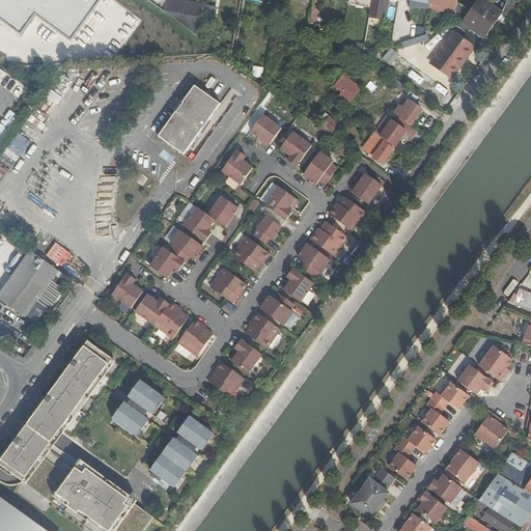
[(149,0),(149,1),(163,10),(165,0),(149,0)]
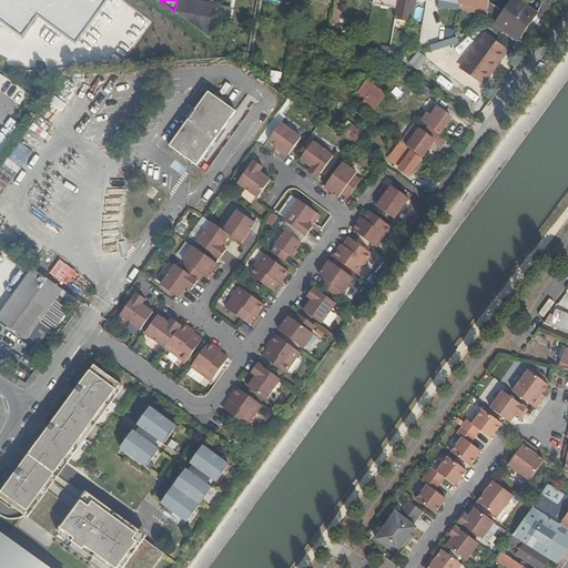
[(176,0),(174,11),(210,38),(215,6),(183,0),(176,0)]
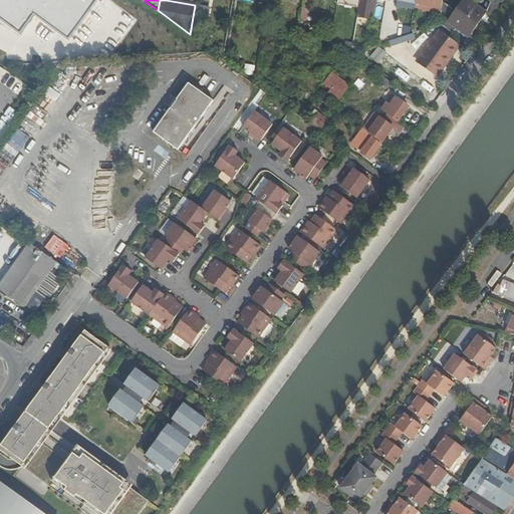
[(358,0),(358,3),(359,3),(357,15),(371,17),(374,0),(358,0)]
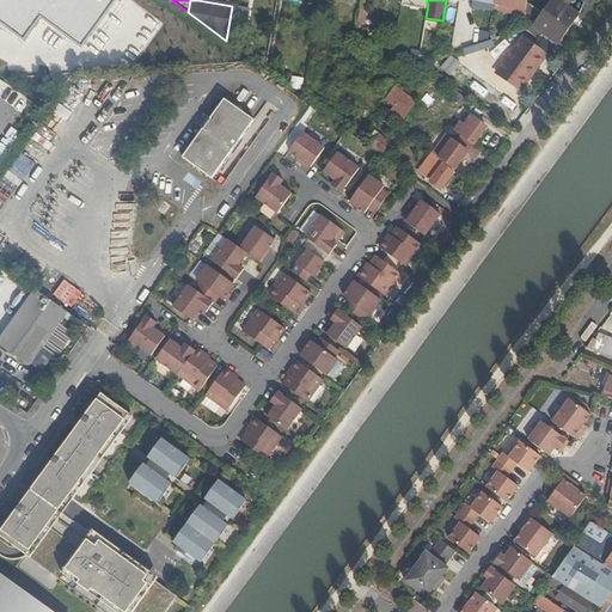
[(521,26),(550,48),(556,38),(560,41),(580,12),(563,0),(551,0),(543,12),(526,0),(524,8),(521,26)]
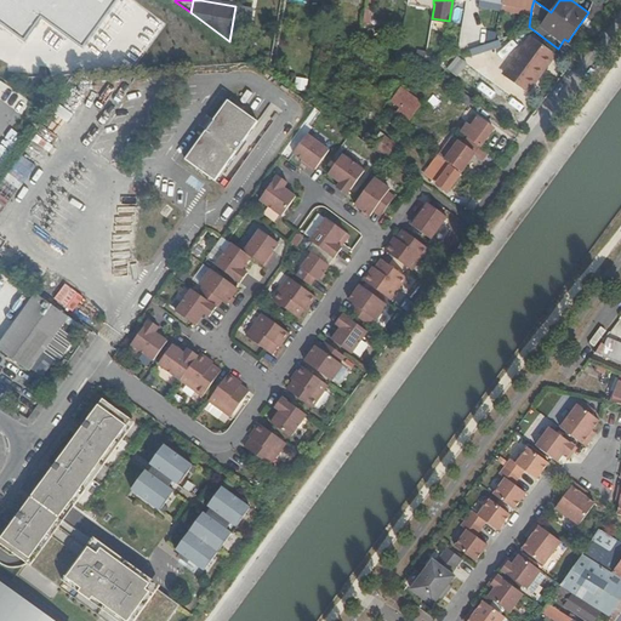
[(485,43),(495,40),(496,30),(489,29),(485,43)]
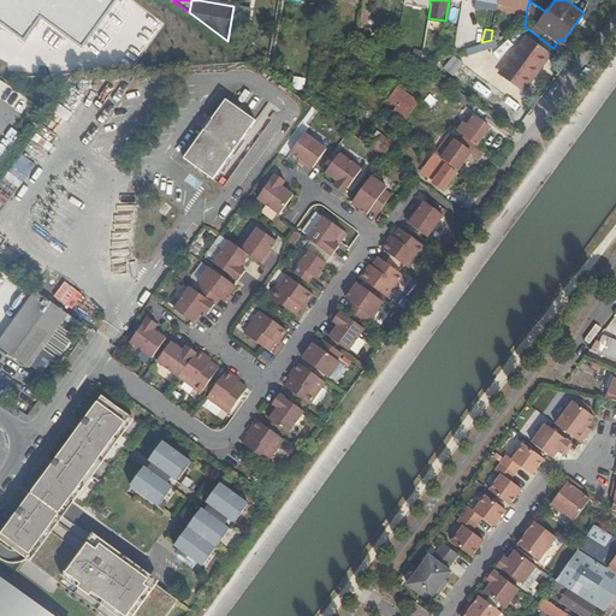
[(497,43),(496,37),(491,40),(481,42),(468,48),(471,53),(497,43)]
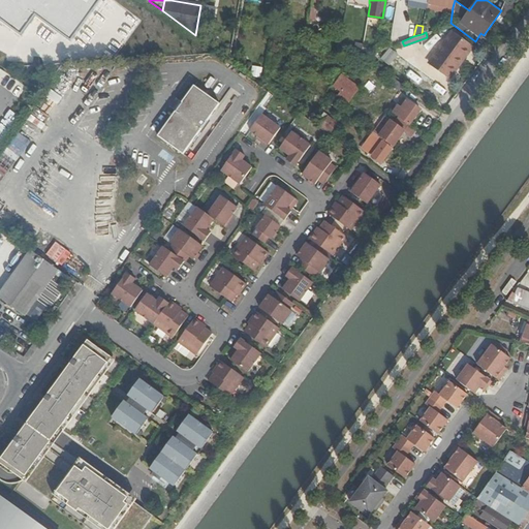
[(470,47),(449,32),(428,62),(449,76),(470,47)]
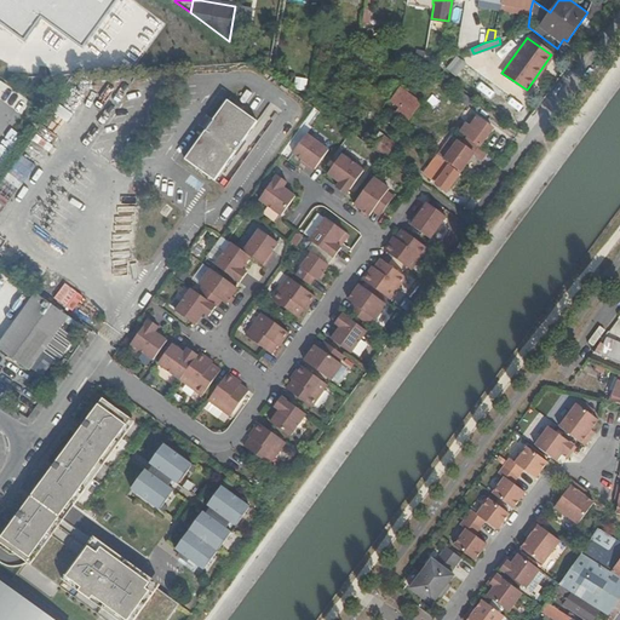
[(305,79),(296,78),(293,87),(304,90),(305,79)]
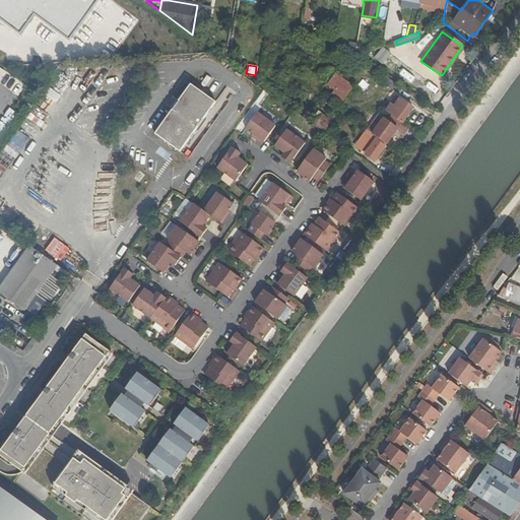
[(347,83),(330,71),(324,81),(332,87),(328,92),(336,99),(347,83)]
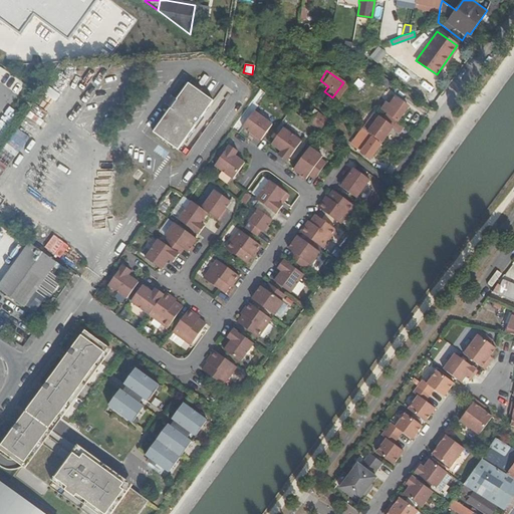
[(376,78),(387,85),(391,81),(380,73),(376,78)]
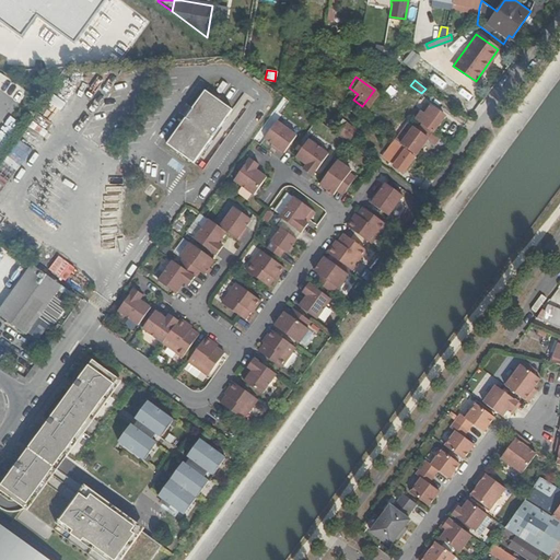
[(421,94),(421,93),(410,85),(410,86),(421,94)]
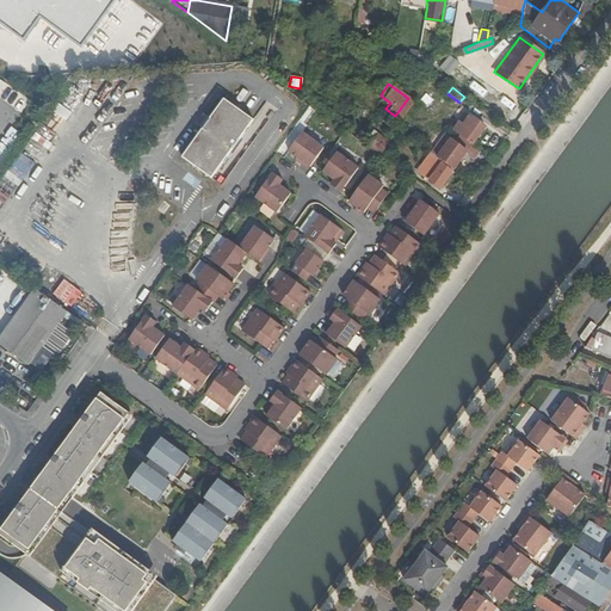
[(214,177),(257,118),(226,96),(184,154),(214,177)]
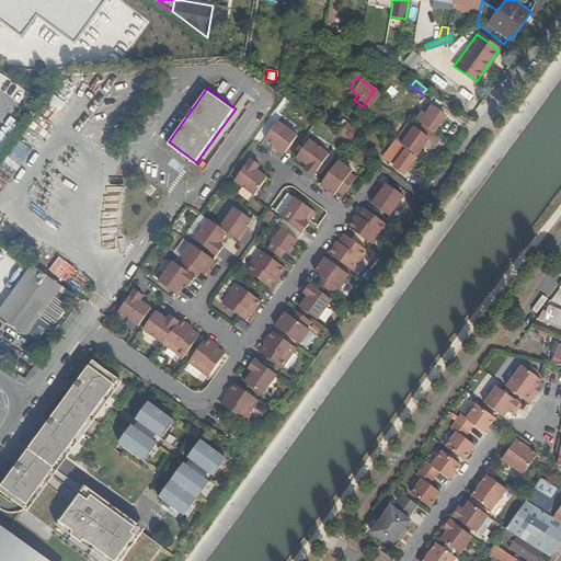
[(423,115),(431,105),(424,101),(416,111),(423,115)]
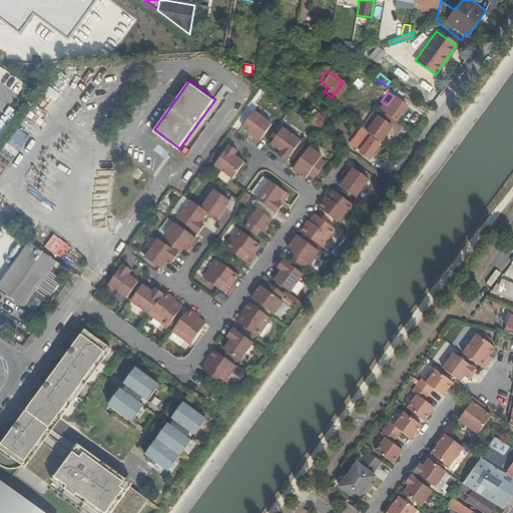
[(377,107),(382,111),(383,109),(389,113),(388,114),(396,119),(407,105),(394,96),(387,105),(381,101),(377,107)]
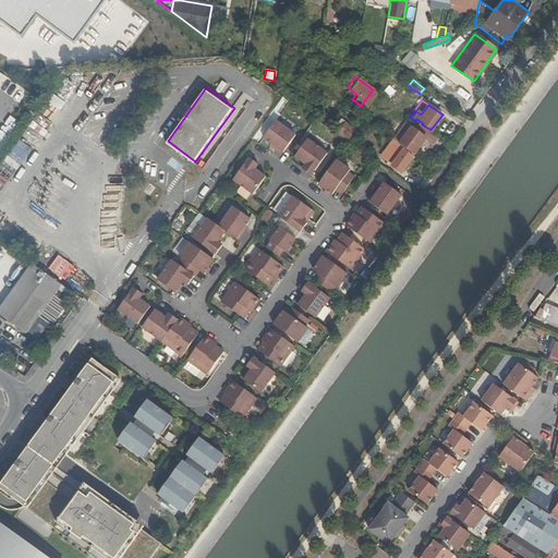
[(271,144),(284,153),(298,135),(277,120),(264,137),(271,144)]
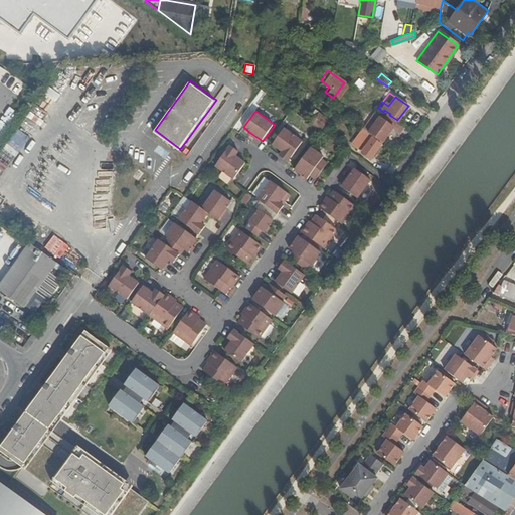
[(360,126),(382,142),(392,127),(398,131),(402,126),(383,112),(379,117),(371,111),(360,126)]
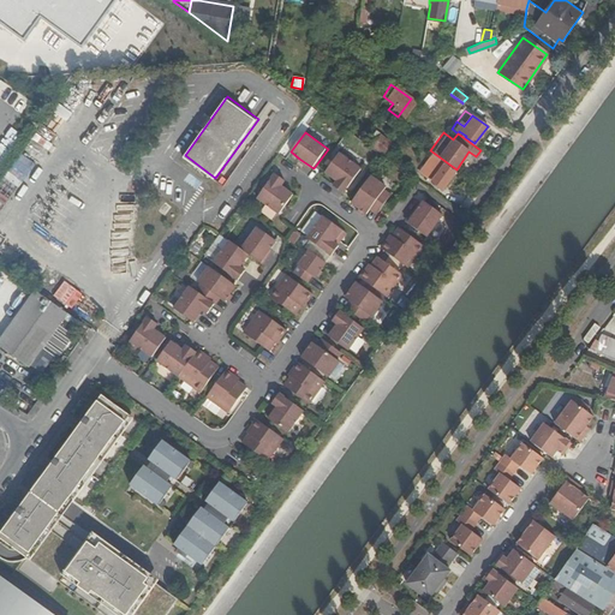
[(387,151),(394,142),(384,135),(377,144),(387,151)]
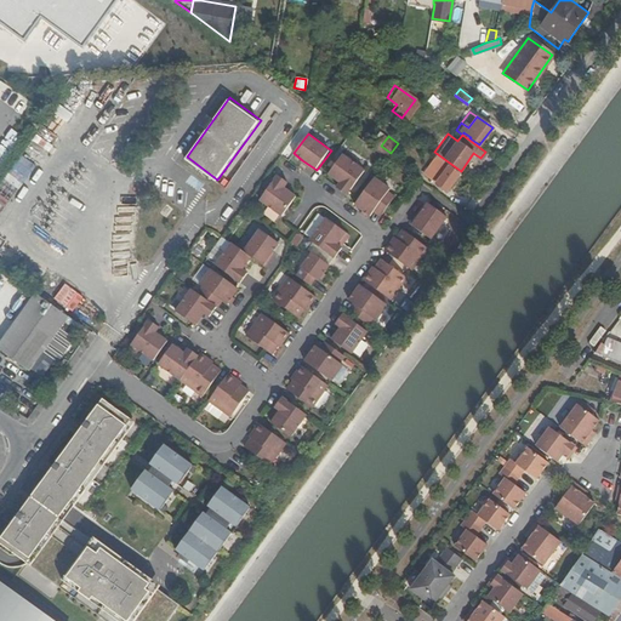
[(347,195),(365,171),(343,155),(329,175),(341,183),(337,188),(347,195)]
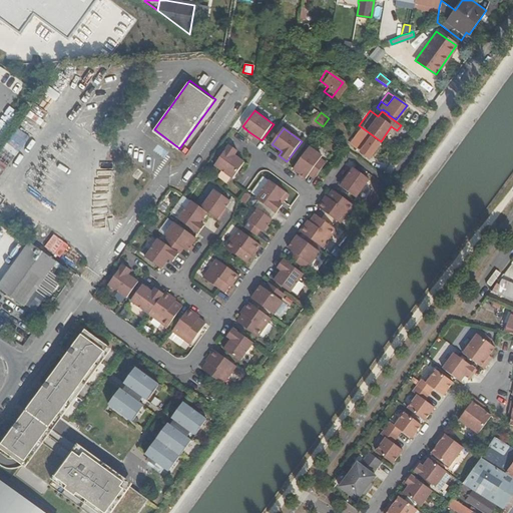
[(18,129),(6,146),(18,154),(30,136),(18,129)]
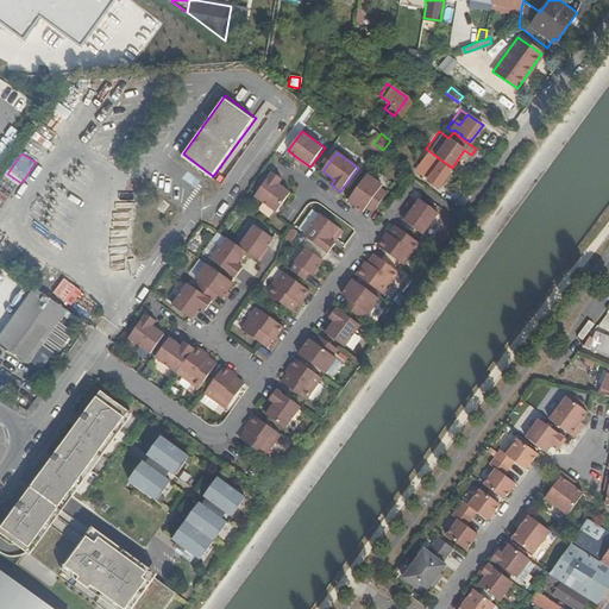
[(308,169),(311,167),(296,157),(295,159),(308,169)]
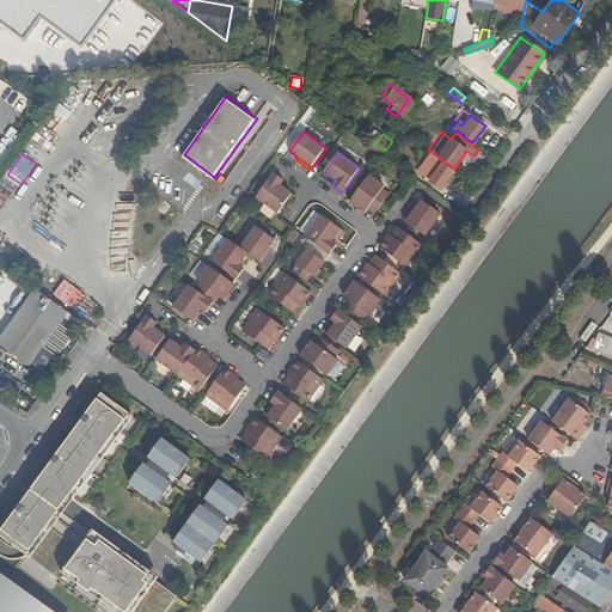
[(429,170),(426,167),(424,166),(420,172),(440,188),(452,171),(436,160),(435,161),(429,170)]
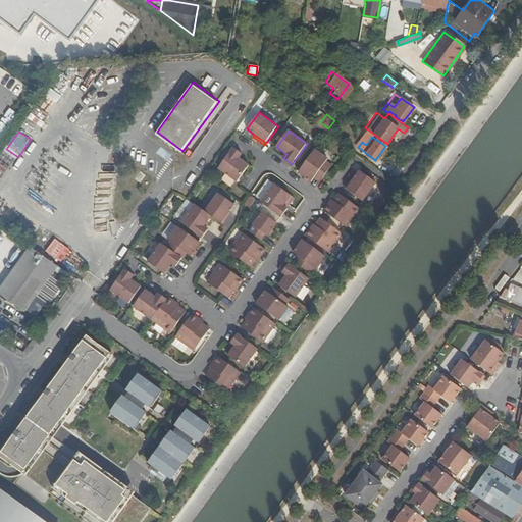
[(238,181),(250,165),(239,158),(242,154),(233,148),(218,168),(238,181)]
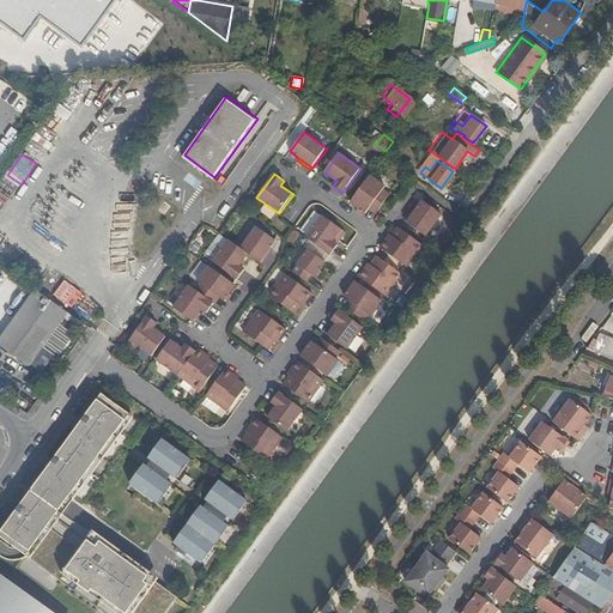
[(386,187),(371,176),(351,201),(365,213),(374,204),(380,208),(390,194),(384,189),(386,187)]
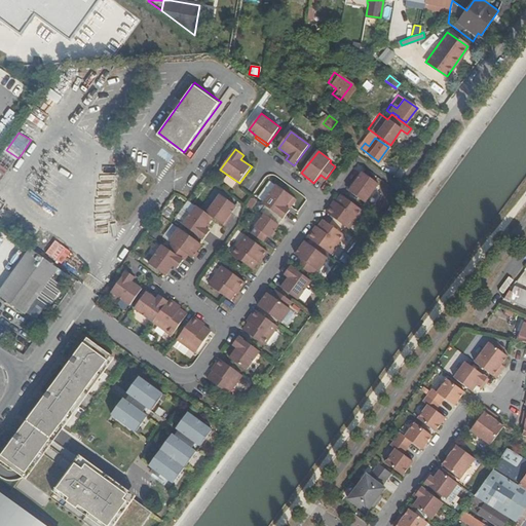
[(372,178),(374,175),(367,170),(364,173),(372,178)]
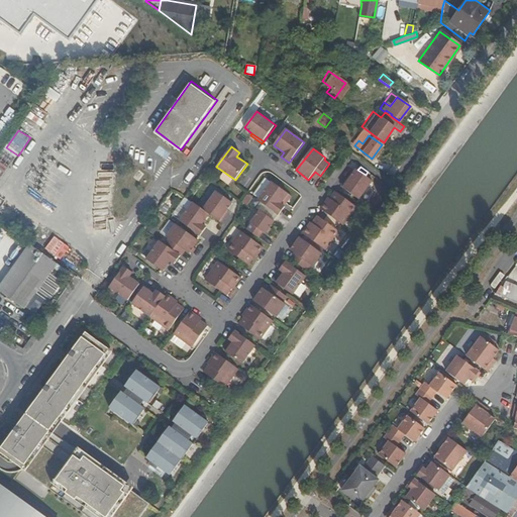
[(98,170),(96,215),(111,216),(113,171),(98,170)]
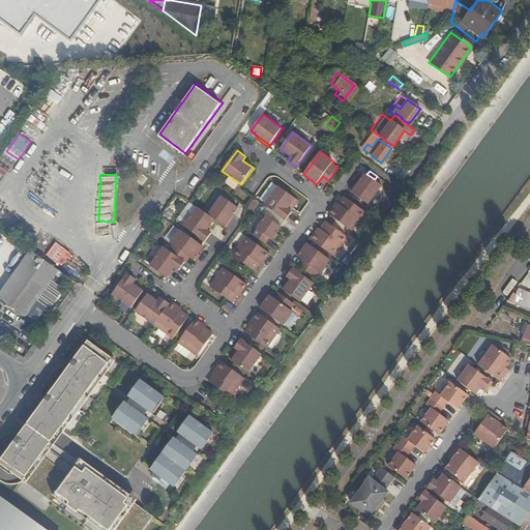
[(352,193),(369,204),(382,185),(375,179),(366,174),(361,180),(352,193)]
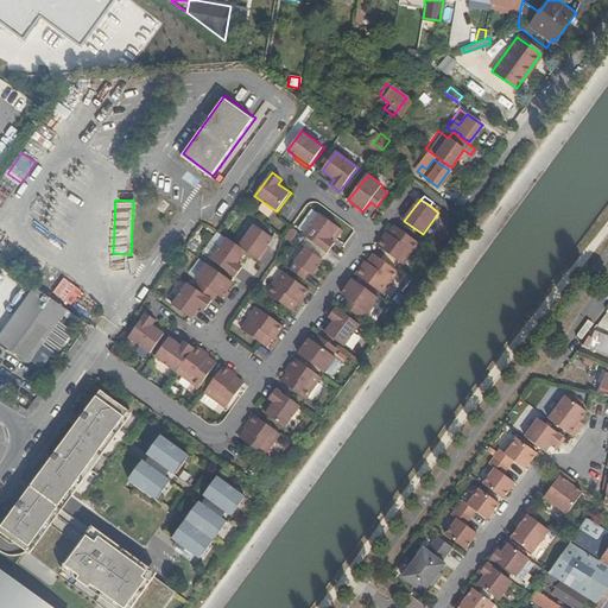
[(401,220),(404,221),(415,207),(412,206),(401,220)]
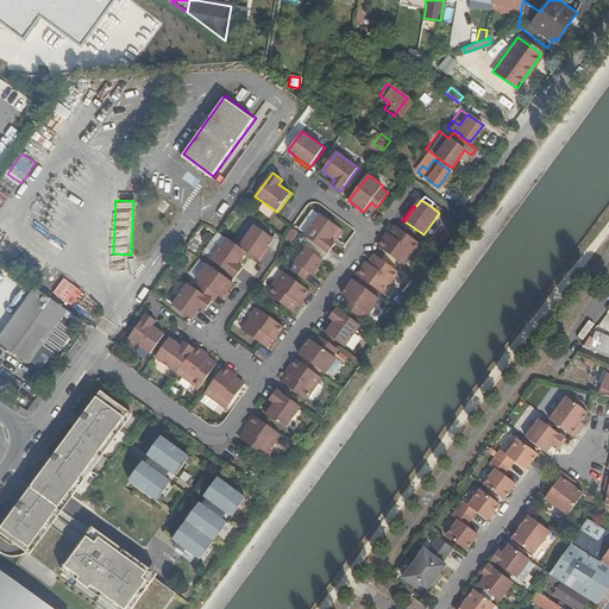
[(340,227),(321,214),(305,236),(328,253),(337,243),(332,239),(340,227)]
